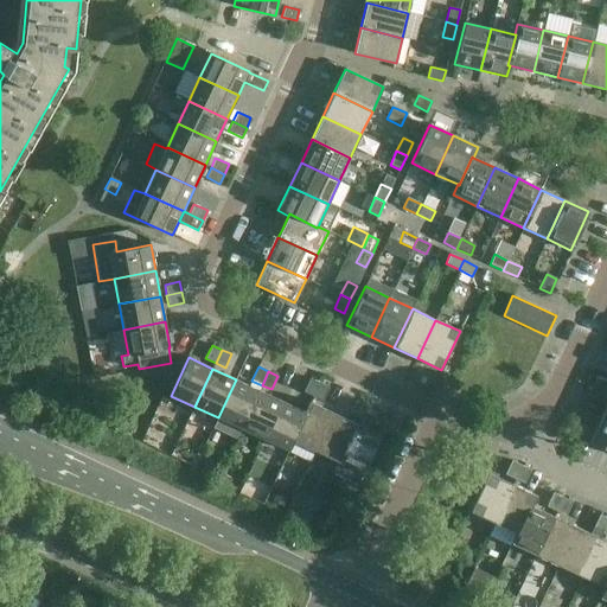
[(592,385),(606,391),(606,389),(606,379),(596,376),(592,385)]
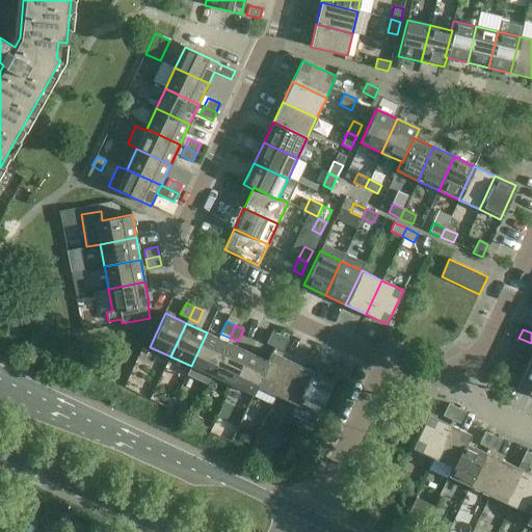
[(273,347),(278,335),(270,330),(265,343),(273,347)]
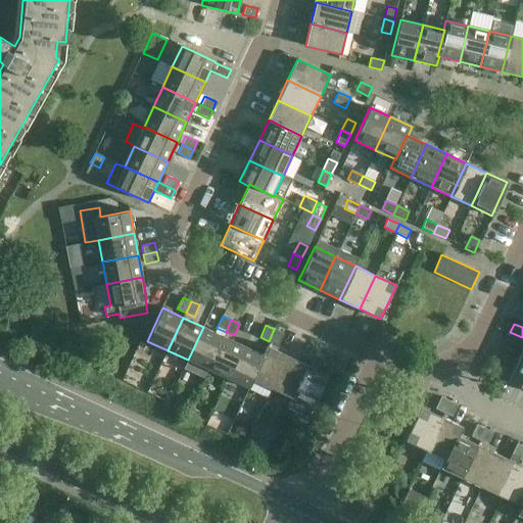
[(188,360),(183,369),(203,379),(207,370),(223,336),(203,327),(188,360)]
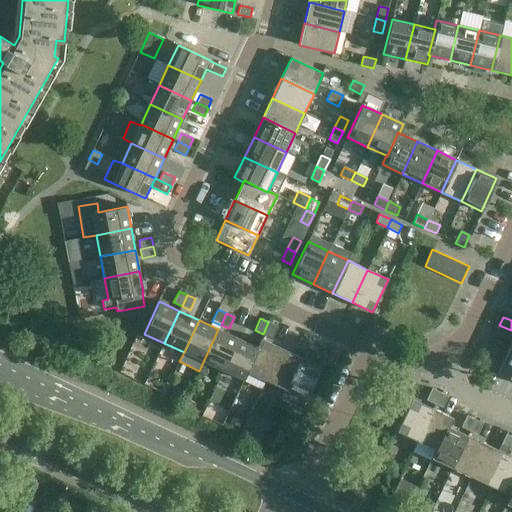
[(268,322),(263,334),(271,338),(276,326),(268,322)]
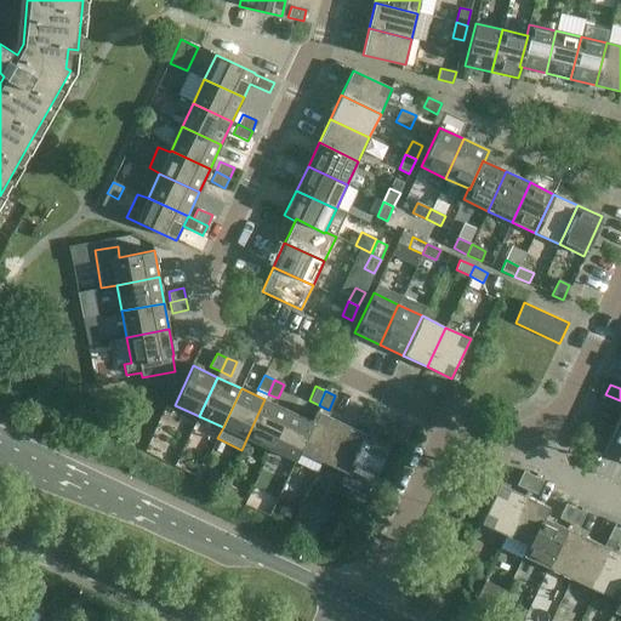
[(620,400),(605,394),(602,404),(615,411),(620,400)]
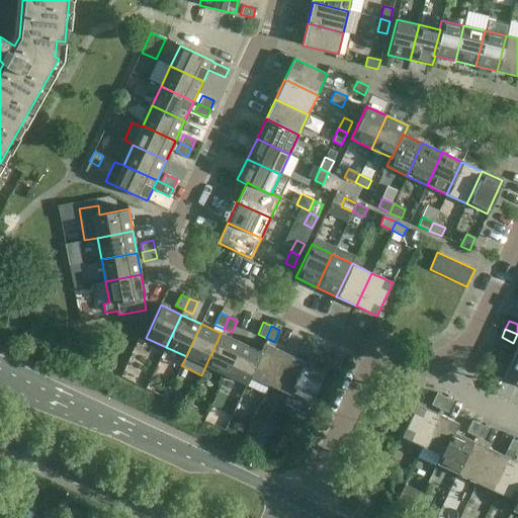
[(205,366),(226,375),(241,342),(221,333),(205,366)]
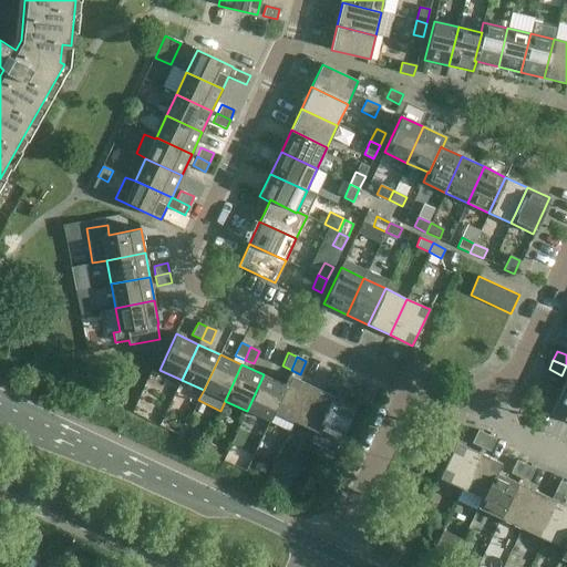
[(336,391),(341,378),(332,373),(327,387),(336,391)]
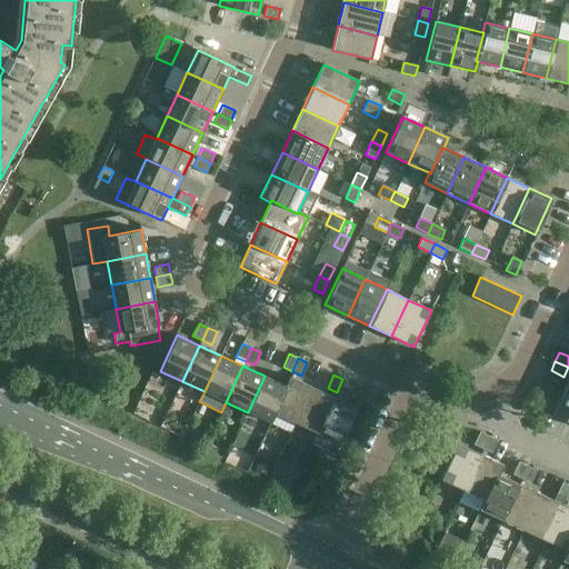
[(285,386),(265,376),(248,412),(270,423),(275,413),(273,412),(287,387),(285,386)]
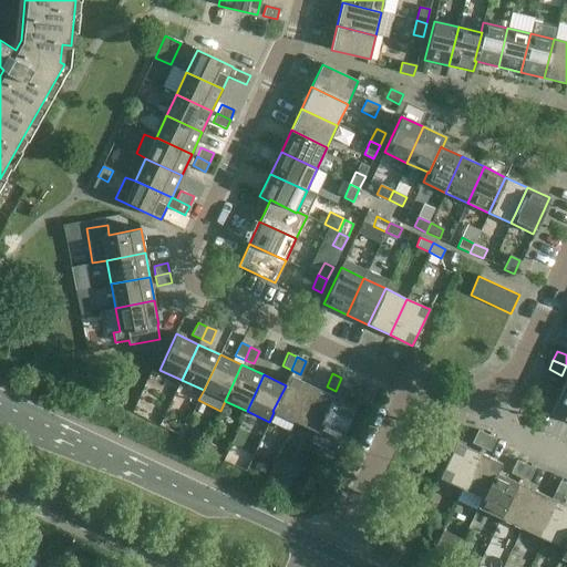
[(272,411),(274,412),(295,422),(311,385),(289,375),(284,384),(286,385),(272,411)]
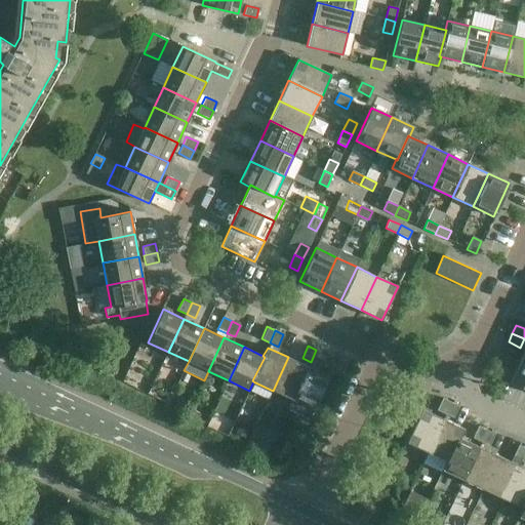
[(316,350),(311,362),(319,366),(324,354),(316,350)]
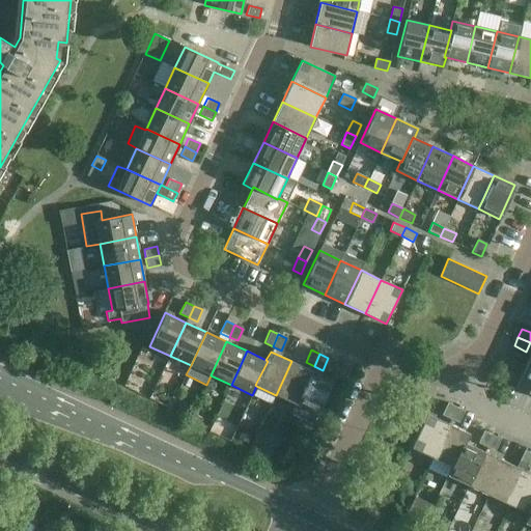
[(312,370),(291,361),(276,395),(296,404),(312,370)]
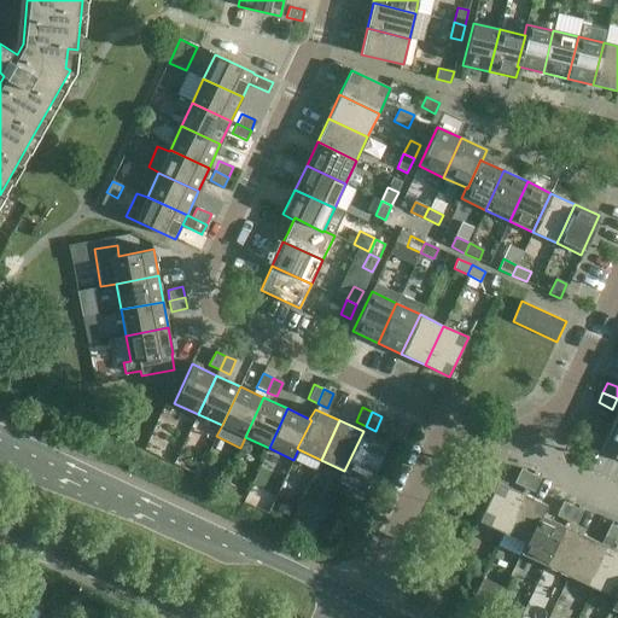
[(600,450),(617,458),(617,427),(612,425),(600,450)]
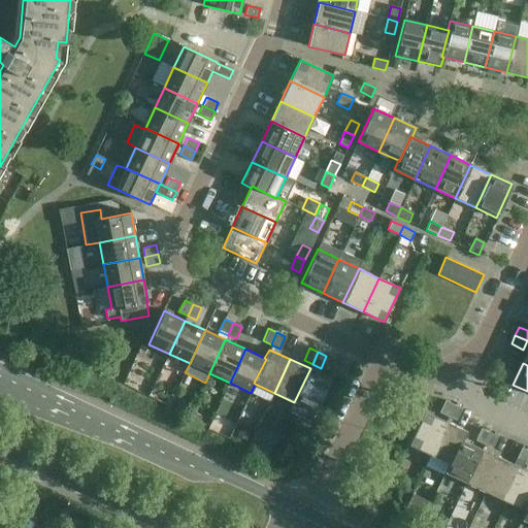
[(500,367),(496,375),(507,382),(512,373),(500,367)]
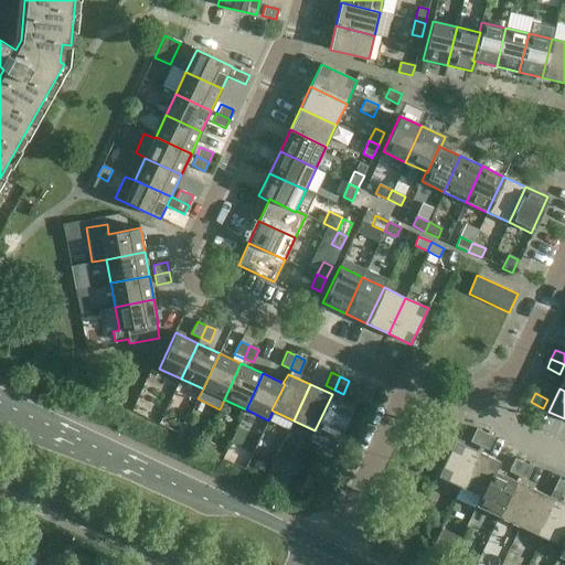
[(315,430),(310,439),(333,450),(338,440),(354,405),(332,394),(315,430)]
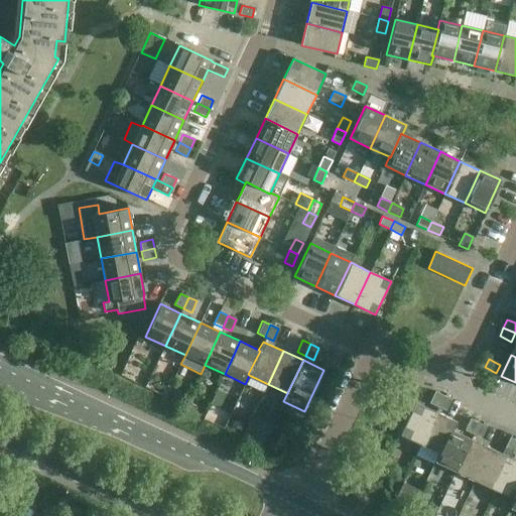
[(176,391),(171,401),(184,407),(189,397),(176,391)]
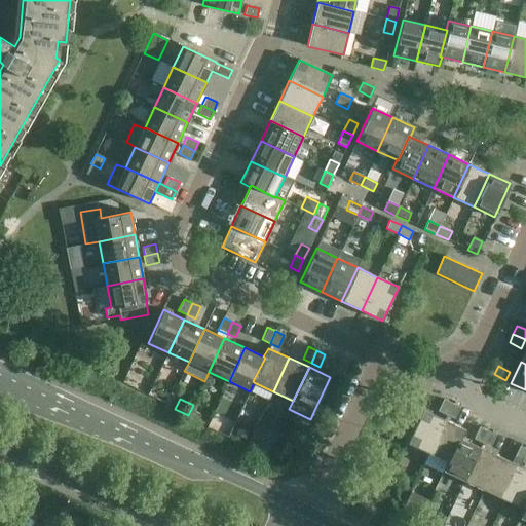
[(446,415),(451,403),(443,400),(438,411),(446,415)]
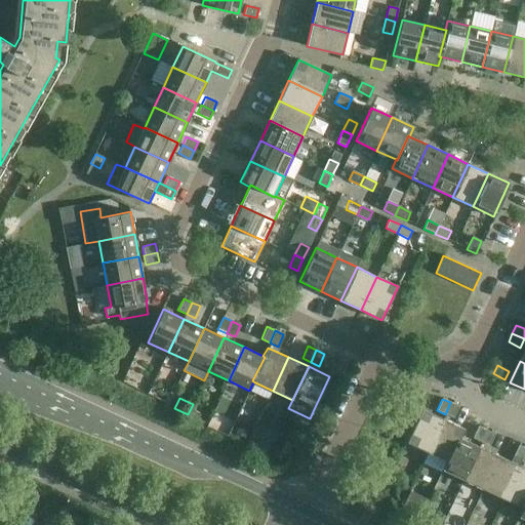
[(450,402),(445,414),(453,418),(459,406),(450,402)]
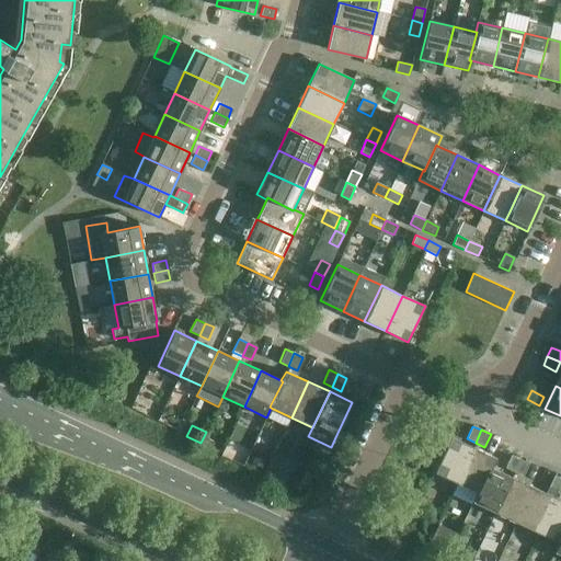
[(450,437),(450,438),(434,472),(457,483),(473,448),(450,437)]
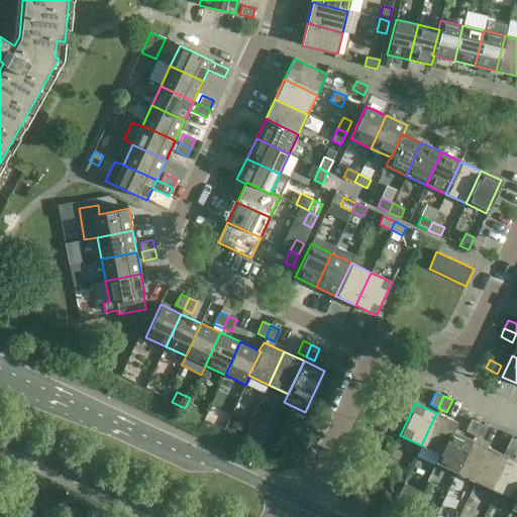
[(421,445),(439,454),(440,454),(451,430),(452,431),(456,422),(436,413),(421,445)]
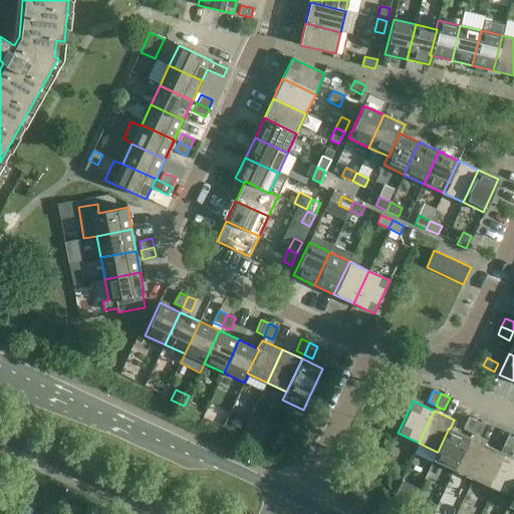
[(471,433),(476,421),(468,418),(463,429),(471,433)]
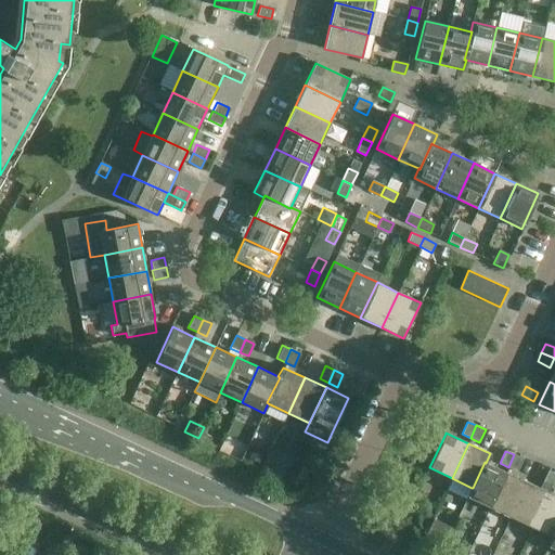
[(514,454),(508,467),(517,472),(524,459),(514,454)]
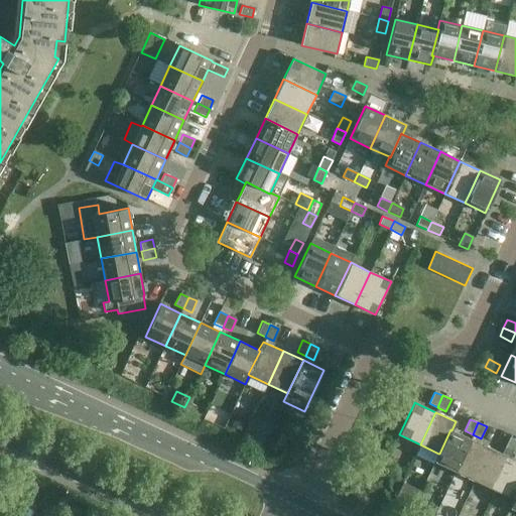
[(456,472),(471,439),(452,430),(450,429),(439,454),(438,454),(434,462),(456,472)]
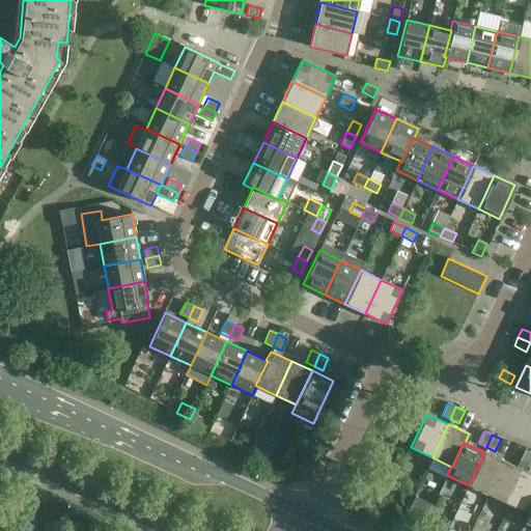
[(527,467),(530,457),(530,453),(525,450),(519,463),(527,467)]
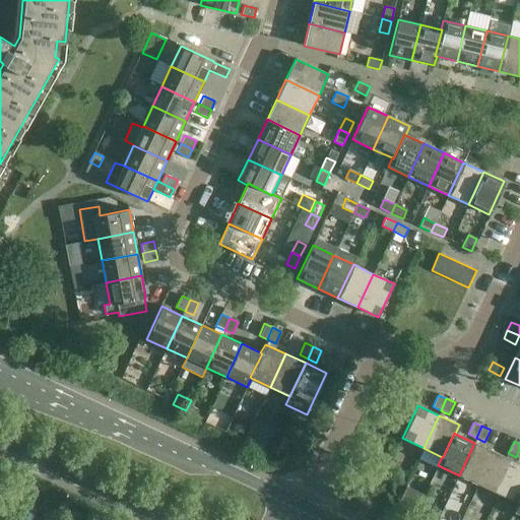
[(459,475),(478,484),(494,452),(474,443),(459,475)]
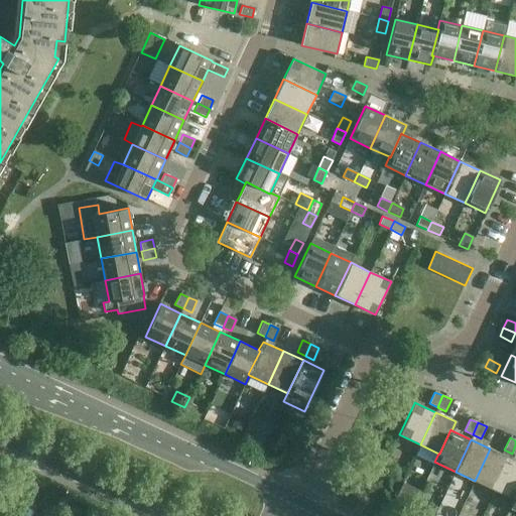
[(475,481),(495,491),(510,458),(490,448),(475,481)]
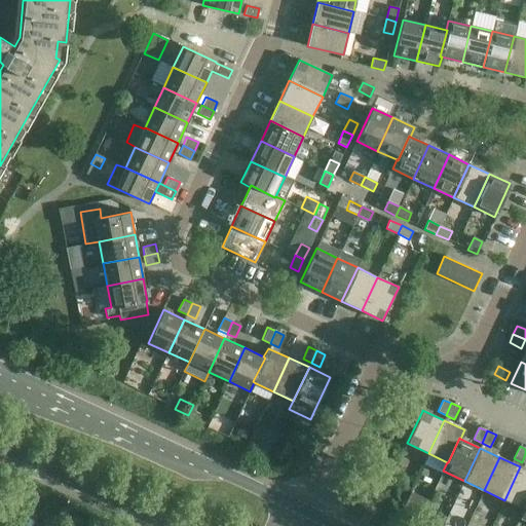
[(525,468),(520,466),(504,500),(524,510),(525,510),(525,506),(525,468)]
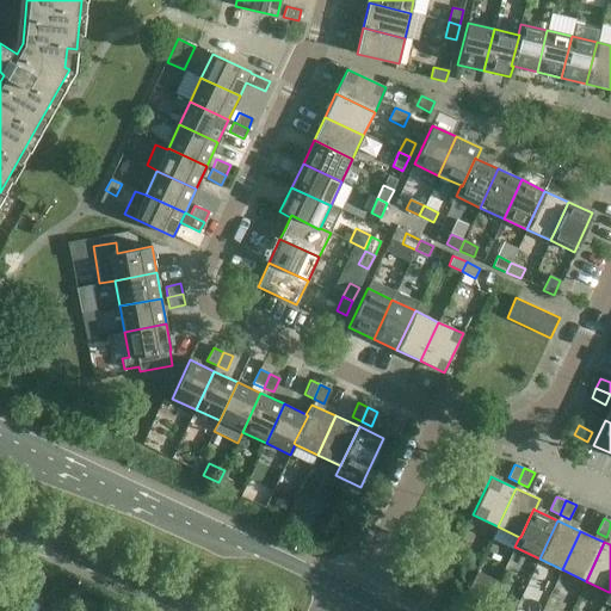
[(471,585),(469,591),(476,594),(488,600),(497,582),(477,573),(471,585)]
